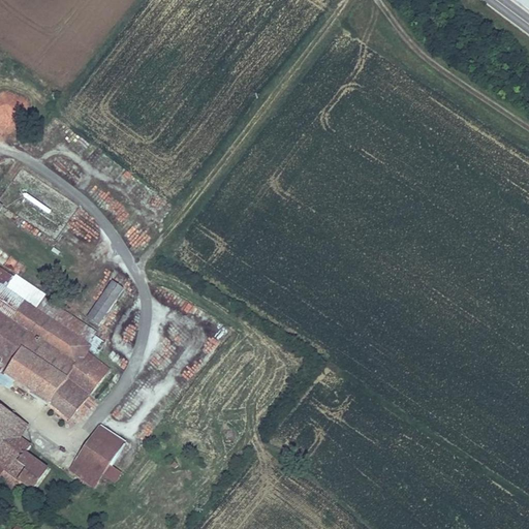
[(110,173),(113,160),(97,156),(94,168),(110,173)]
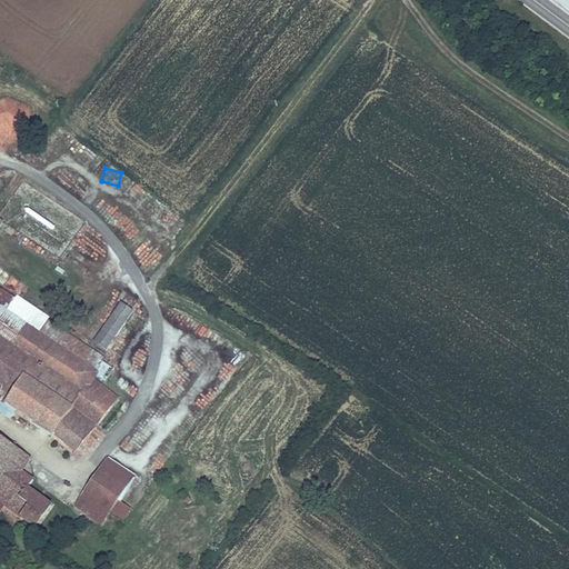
[(15,300),(0,290),(0,410),(2,411),(6,406),(53,437),(55,435),(76,451),(96,426),(71,407),(73,403),(98,422),(117,398),(97,383),(100,378),(105,381),(113,369),(102,362),(105,359),(47,320),(49,318),(18,297),(15,300)]
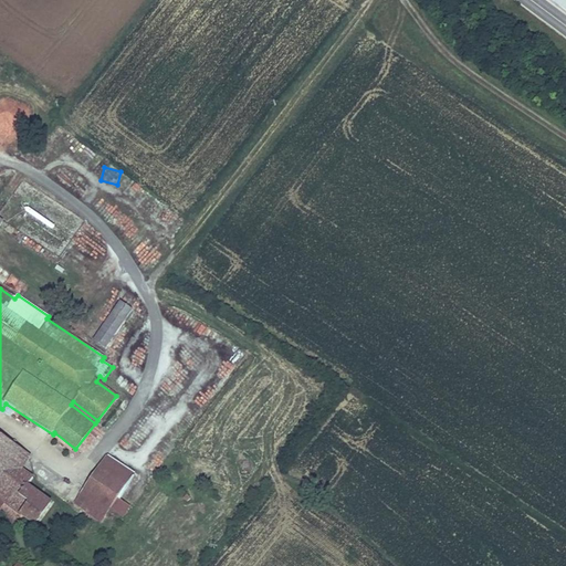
[(105,348),(132,310),(121,302),(94,341),(105,348)]
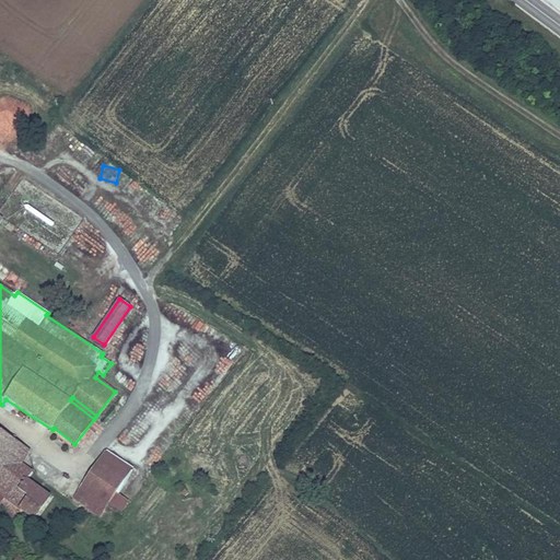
[(2,471),(20,445),(20,443),(0,430),(0,493),(35,520),(50,498),(27,481),(34,474),(21,464),(12,478),(2,471)]
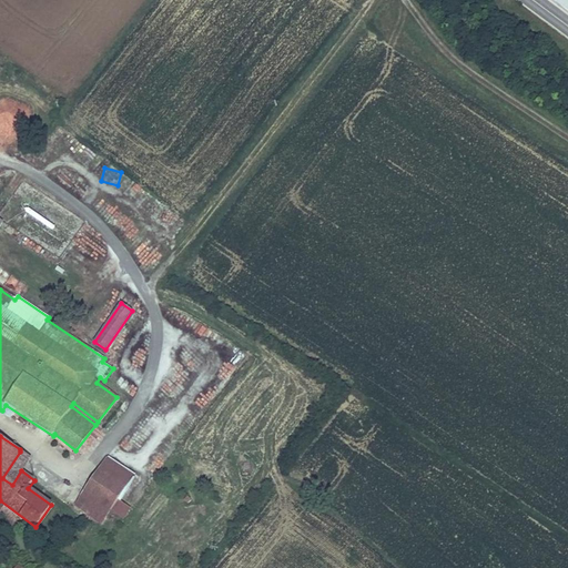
[(12,485),(21,470),(31,457),(20,449),(20,452),(2,478),(12,485)]
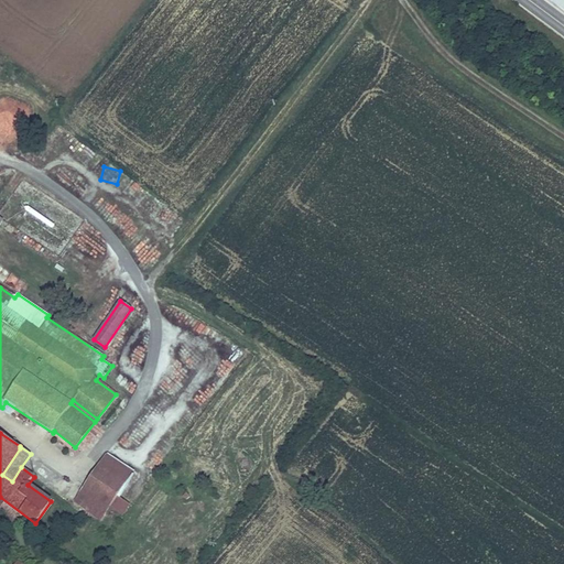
[(117,498),(133,474),(108,457),(76,503),(101,521),(111,507),(117,498)]
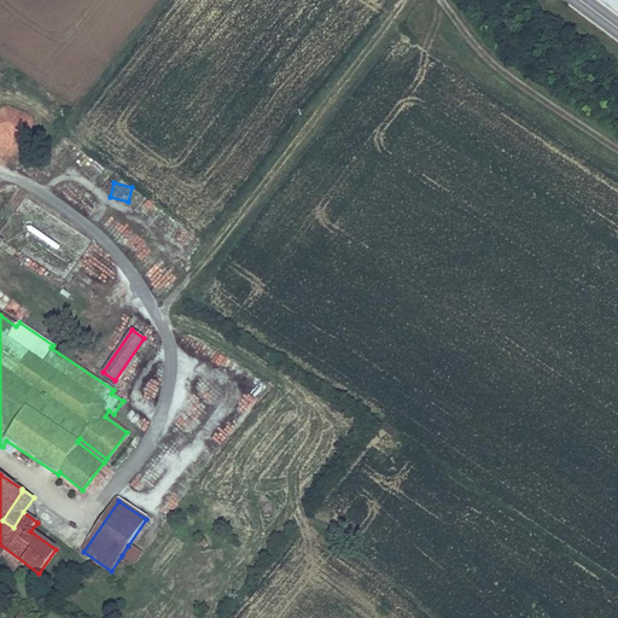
[(229,519),(228,505),(214,505),(215,520),(229,519)]
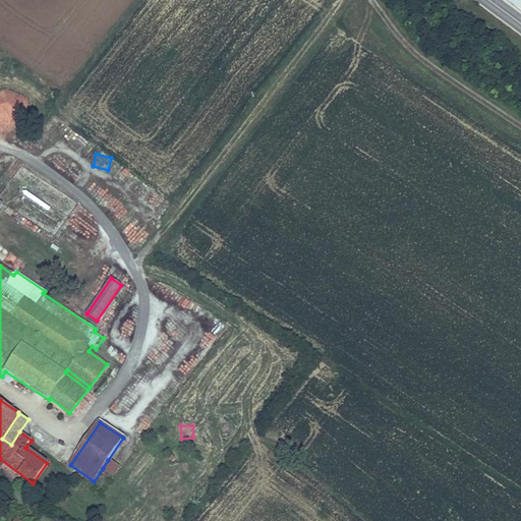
[(113,475),(119,467),(108,460),(103,468),(113,475)]
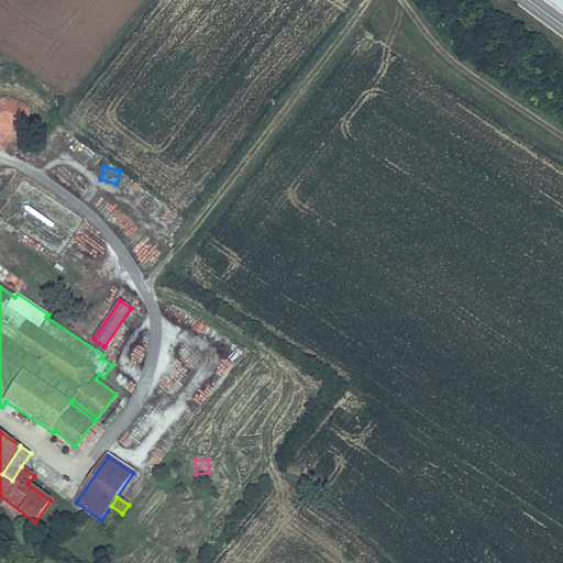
All buildings are outlined.
